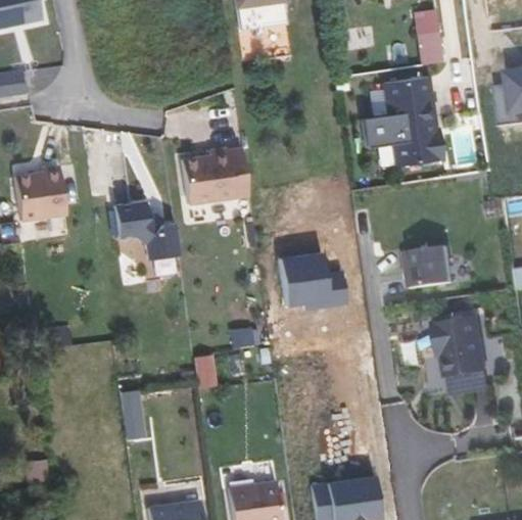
[(0,0),(0,30),(41,21),(36,0),(0,0)]
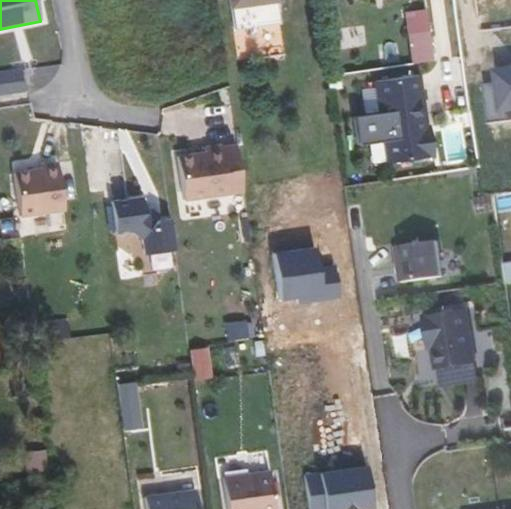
[(280,16),(277,0),(228,0),(232,23),(280,16)]
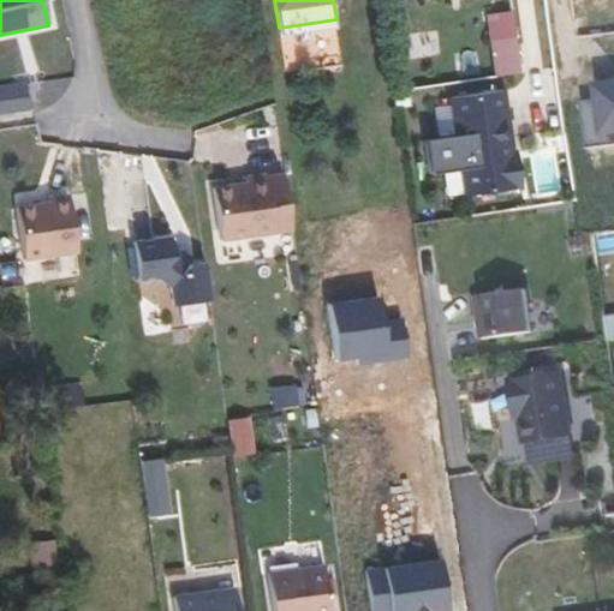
[(514,40),(508,0),(487,0),(494,42),(514,40)]
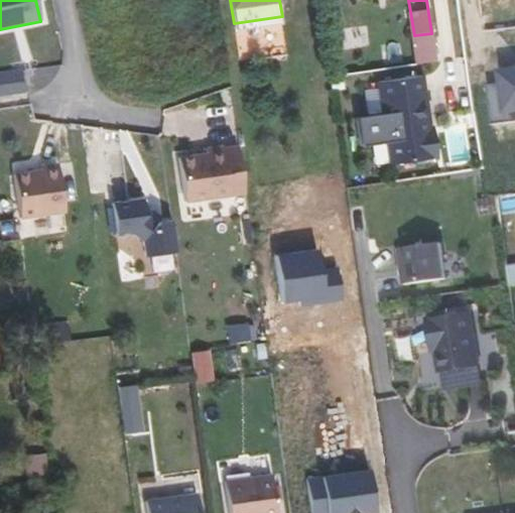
[(430,55),(429,44),(417,45),(419,57),(430,55)]
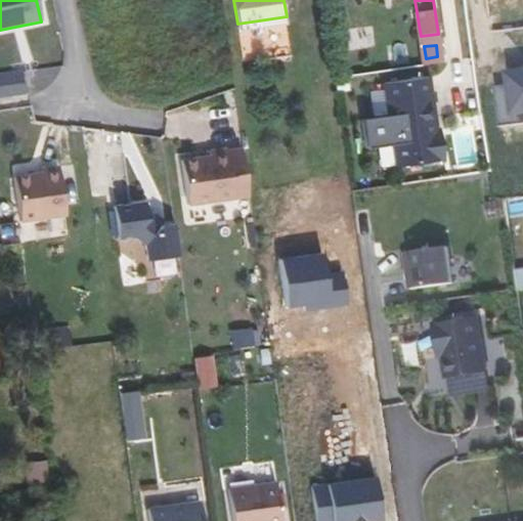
[(522,66),(509,68),(510,80),(494,82),(500,123),(522,120),(522,66)]
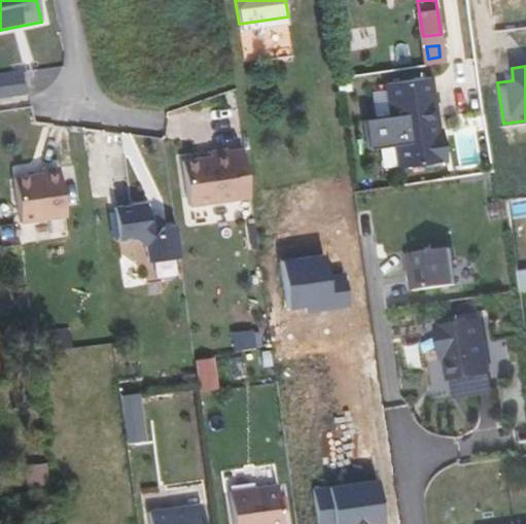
[(434,75),(387,82),(389,115),(364,118),(366,148),(396,146),(398,165),(446,159),(434,75)]
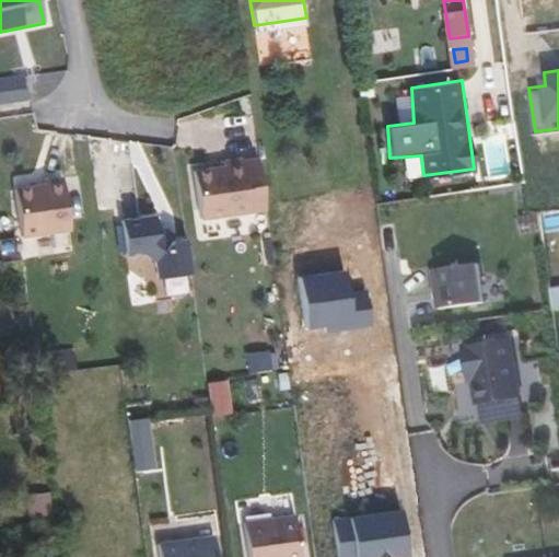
[(224,169),(193,173),(199,221),(268,211),(261,162),(242,164),(241,161),(223,163),(224,169)]
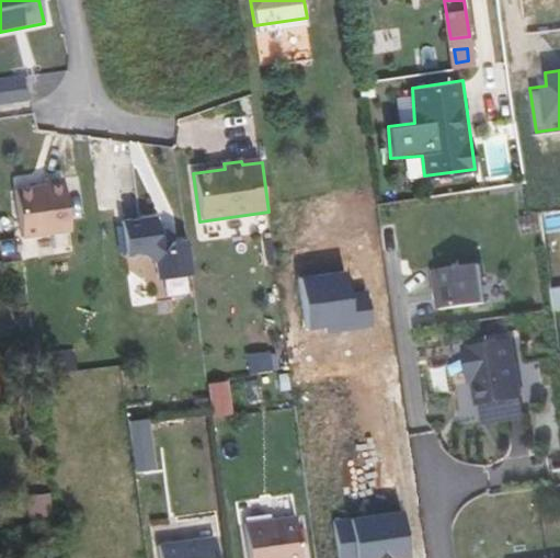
[(43,181),(12,185),(20,231),(68,224),(60,172),(42,175),(43,181)]
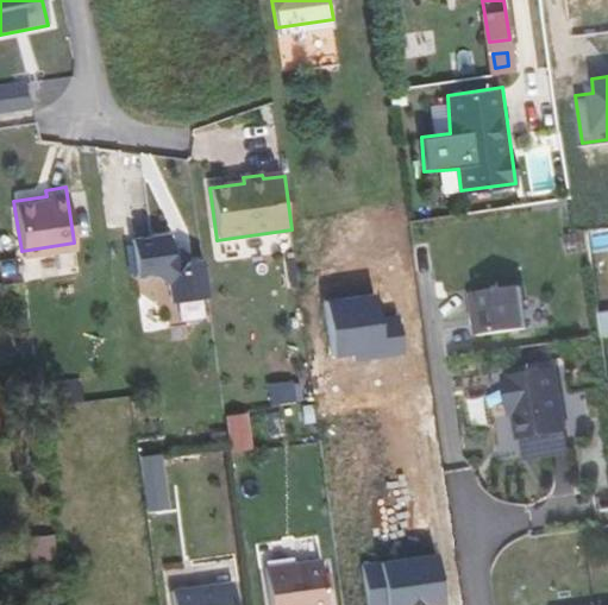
[(182,264),(169,253),(167,235),(131,241),(136,278),(155,276),(168,285),(170,303),(206,297),(201,260),(182,264)]
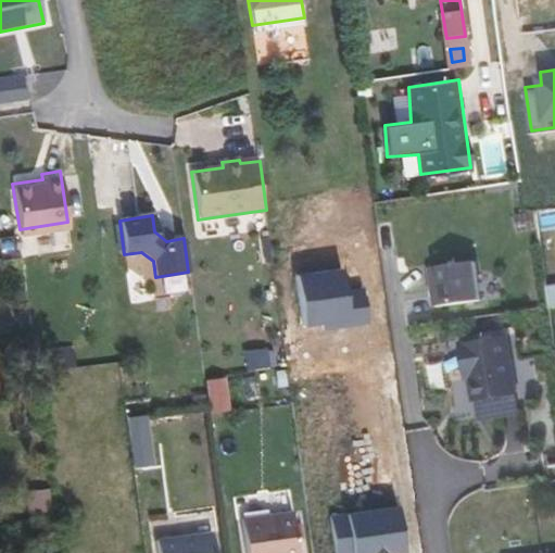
[(481,297),(476,260),(427,266),(430,284),(436,283),(439,303),(481,297)]
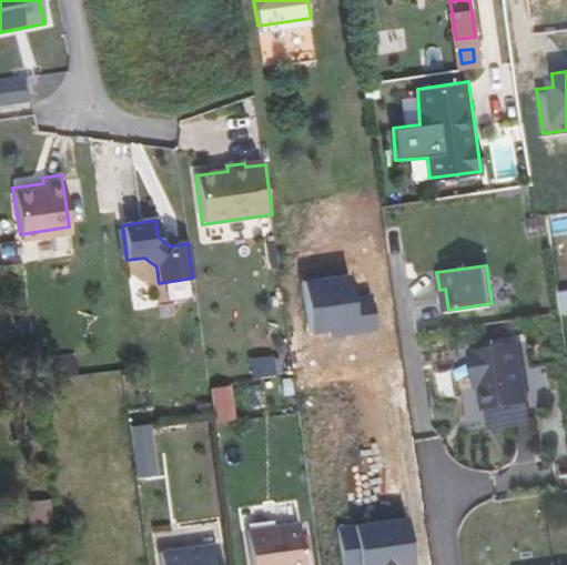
[(529,400),(519,341),(472,349),(474,367),(479,366),(486,406),(529,400)]
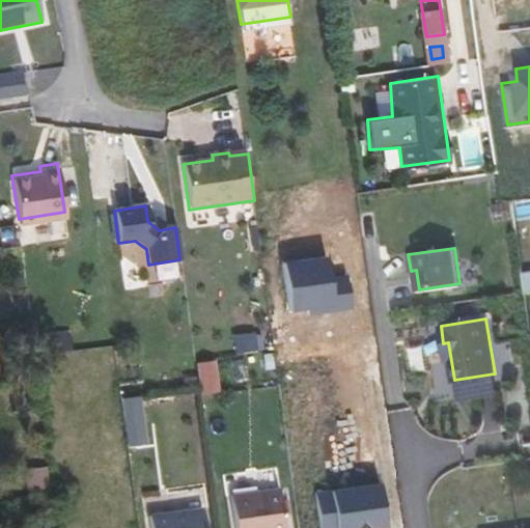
[(51,350),(70,346),(66,324),(48,327),(51,350)]
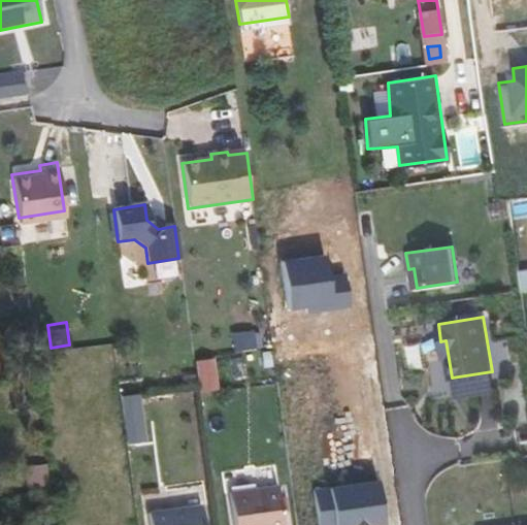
[(138,394),(121,397),(129,446),(146,443),(138,394)]
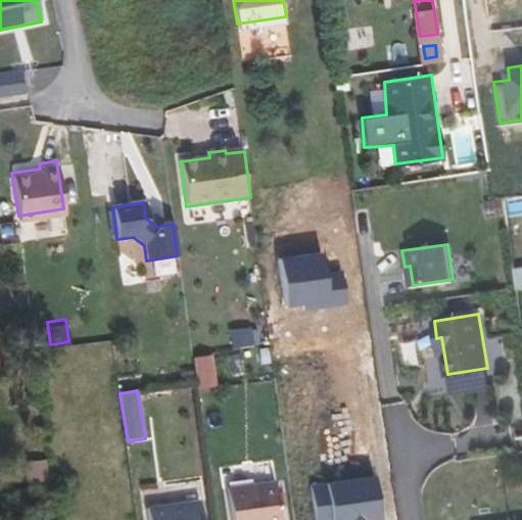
[(367,519),(367,518),(383,516),(376,473),(313,483),(318,519),(367,519)]
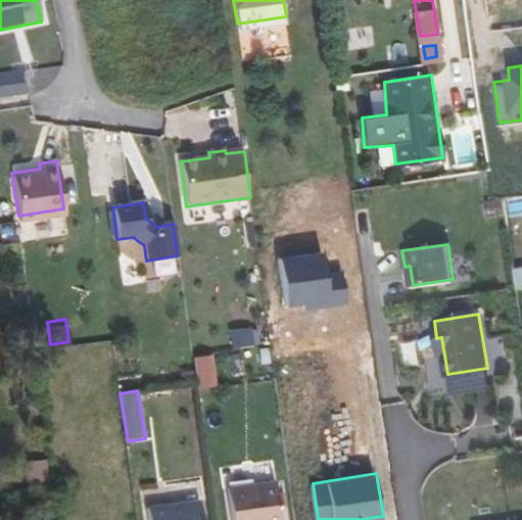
[(285,519),(280,483),(233,490),(237,519),(285,519)]
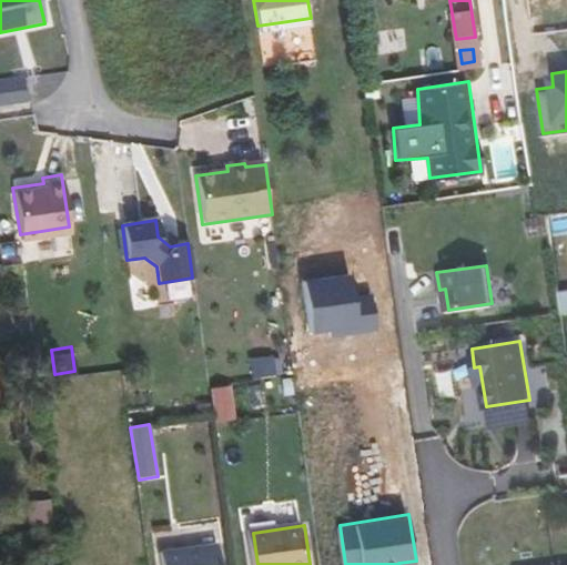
[(212,564),(210,548),(154,556),(154,564),(212,564)]
